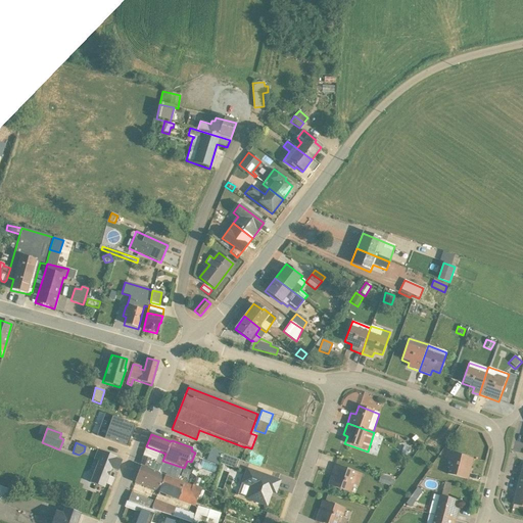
[(407,457),(409,448),(403,446),(400,455),(407,457)]
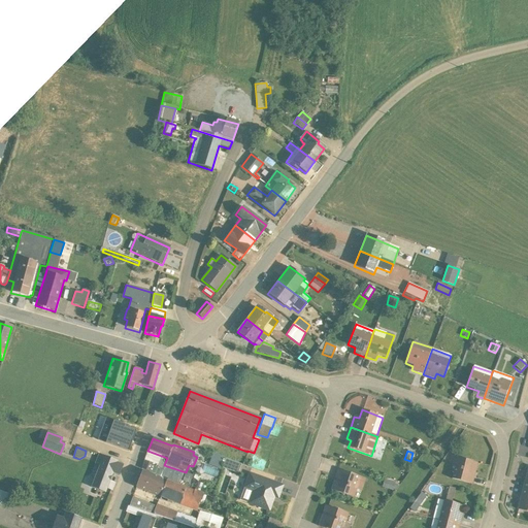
[(98,466),(90,488),(104,493),(106,489),(110,491),(113,483),(109,481),(112,473),(119,475),(123,465),(117,463),(118,462),(98,454),(94,464),(98,466)]
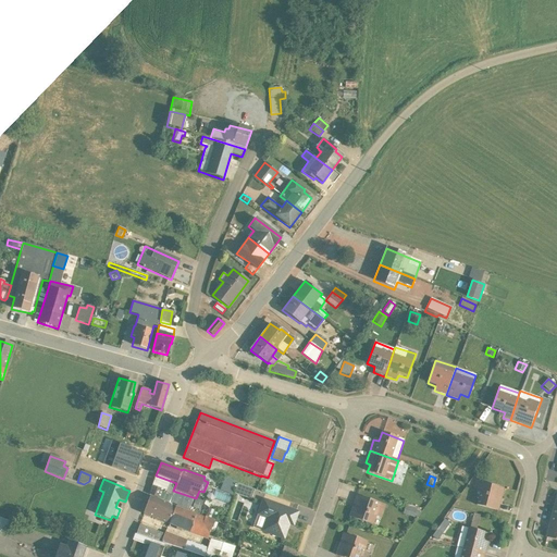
[(503,489),(479,482),(475,492),(479,493),(475,505),(497,510),(503,489)]
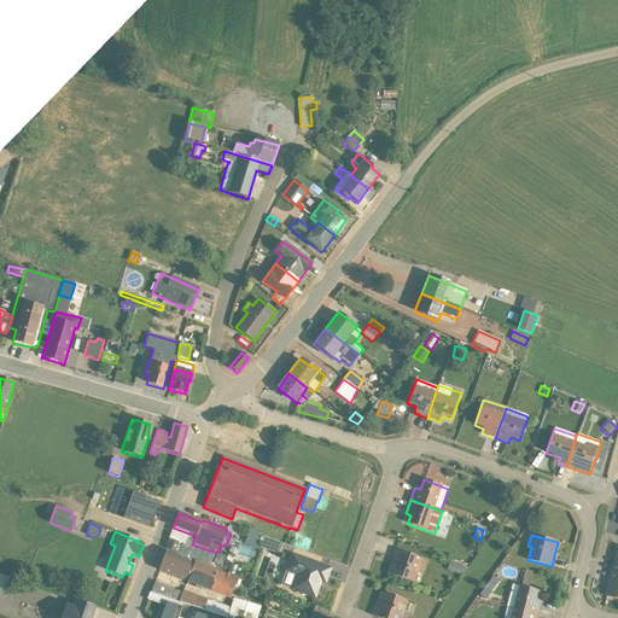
[(260,548),(278,554),(281,544),(263,537),(260,548)]
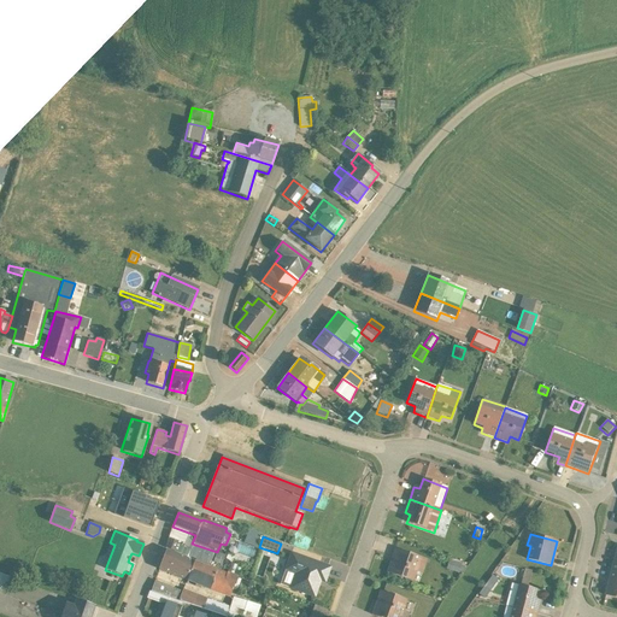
[(165,548),(177,553),(181,544),(177,542),(169,539),(165,548)]
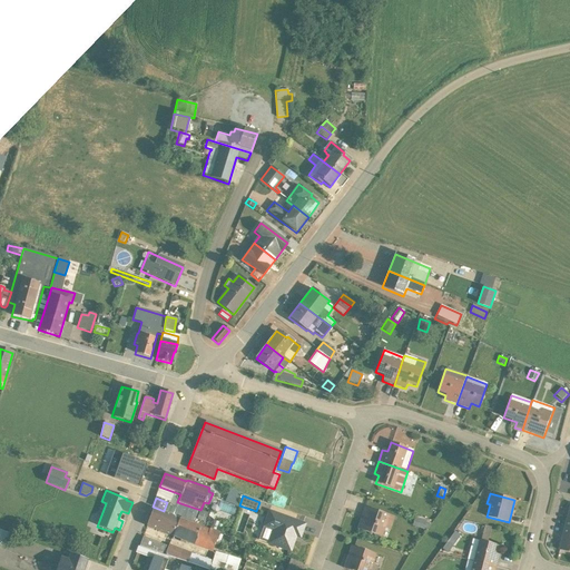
[(195,523),(200,510),(177,502),(176,505),(167,502),(164,511),(195,523)]
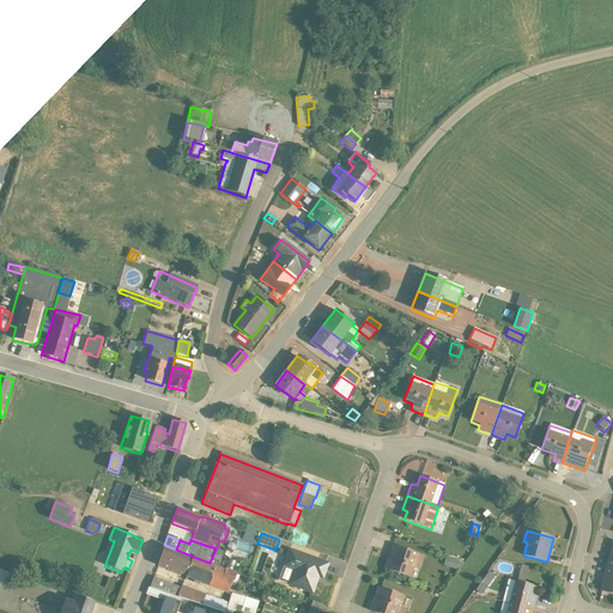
[(392,545),(383,569),(411,578),(414,568),(419,570),(424,557),(392,545)]
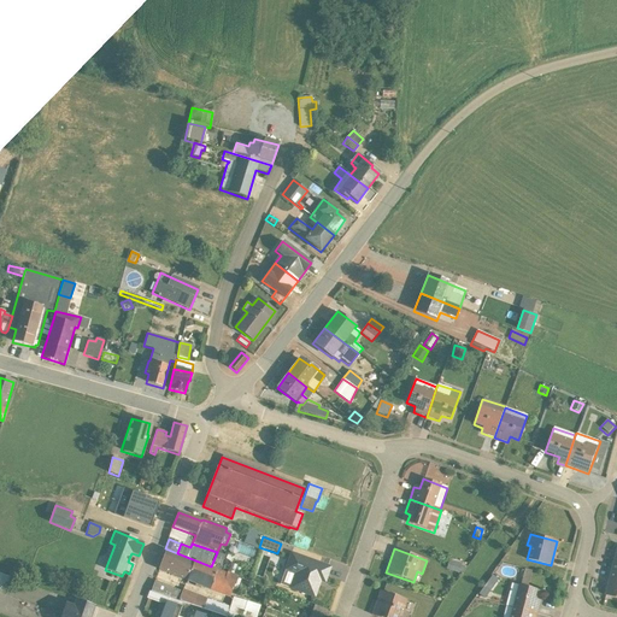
[(193,562),(165,551),(159,569),(186,581),(193,562)]
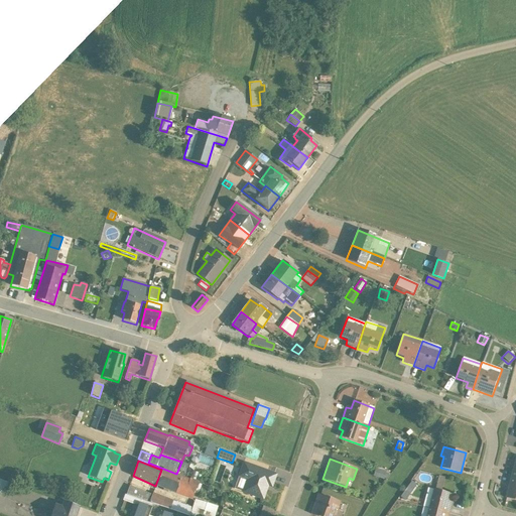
[(238,477),(234,489),(262,499),(267,486),(271,487),(275,475),(242,463),(237,477),(238,477)]
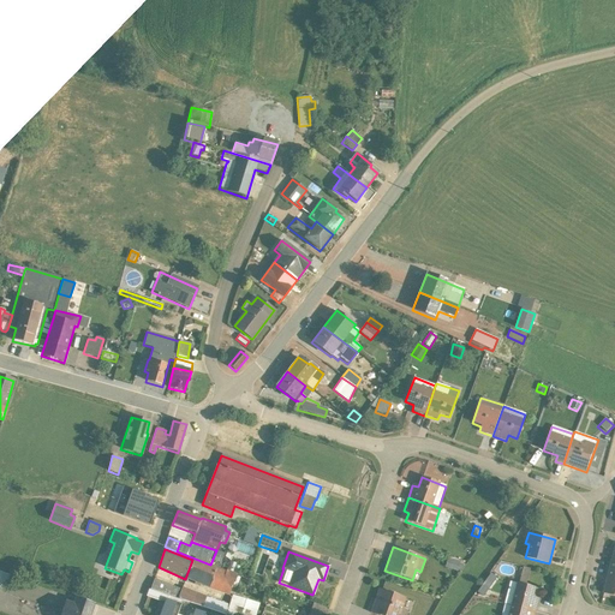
[(447,559),(445,567),(455,571),(457,568),(460,569),(464,562),(449,557),(448,560),(447,559)]
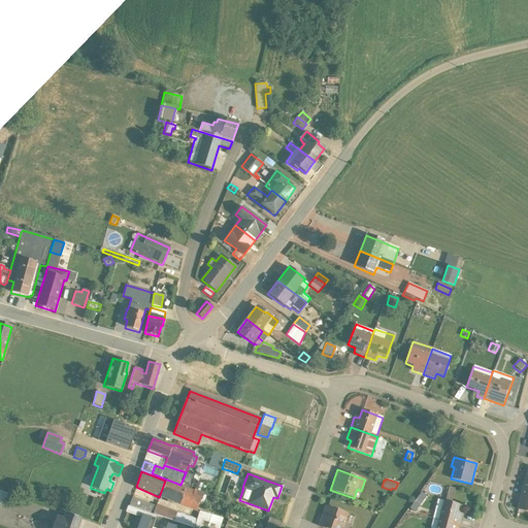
[(159,497),(179,505),(186,488),(165,481),(159,497)]
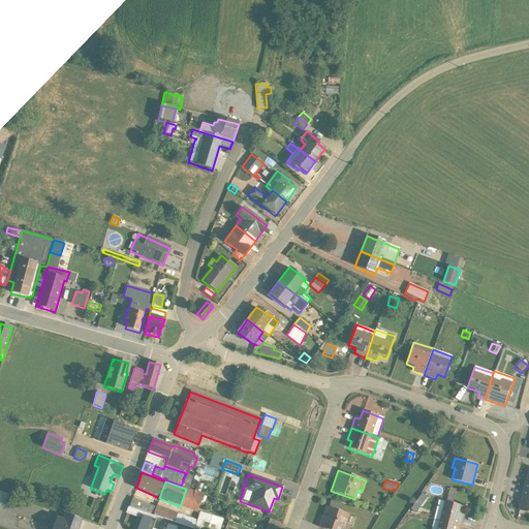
[(444,502),(443,501),(437,500),(433,519),(439,520),(439,521),(460,526),(463,516),(458,514),(460,506),(452,504),(456,490),(448,488),(444,502)]
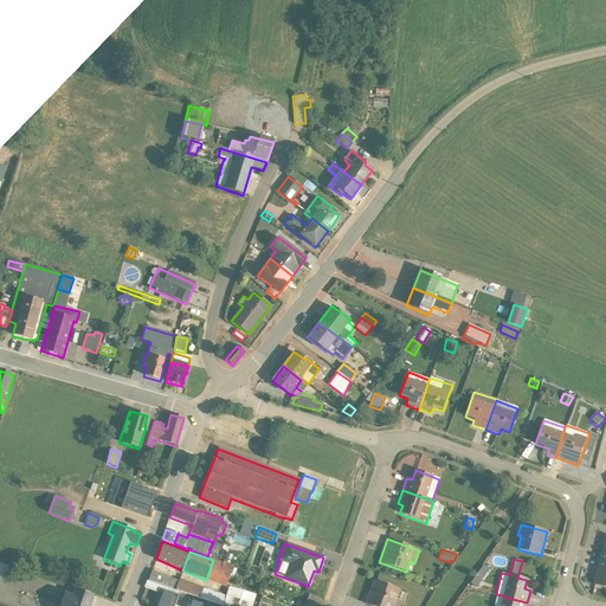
[(206,580),(225,587),(232,566),(223,562),(221,563),(213,560),(206,580)]
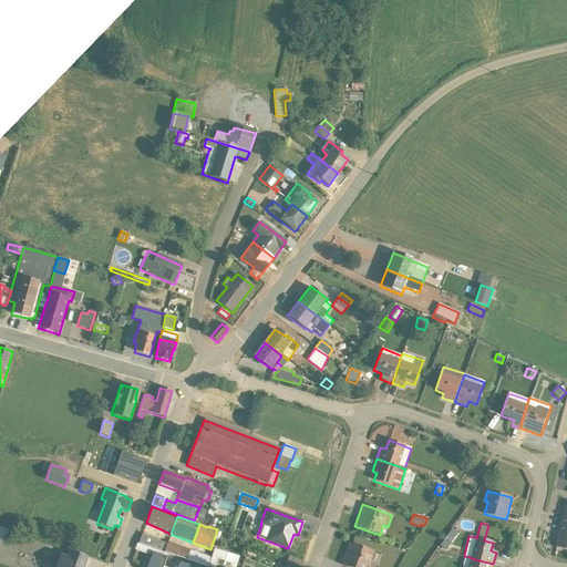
[(566,526),(562,525),(556,547),(566,550),(566,526)]
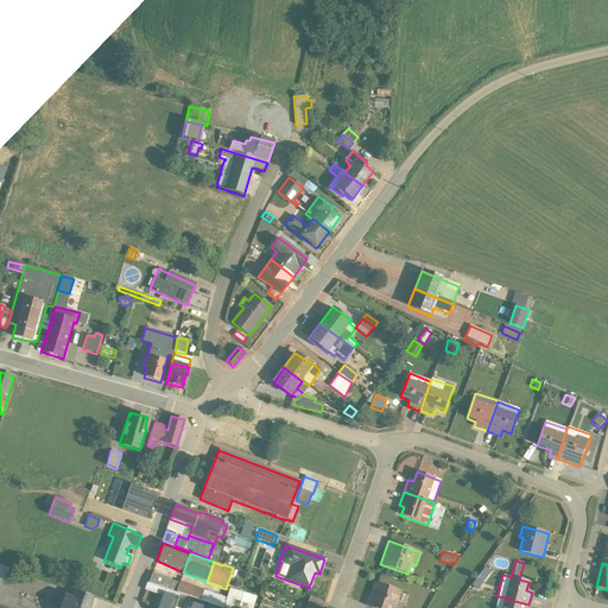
[(11,569),(0,564),(0,581),(6,583),(11,569)]
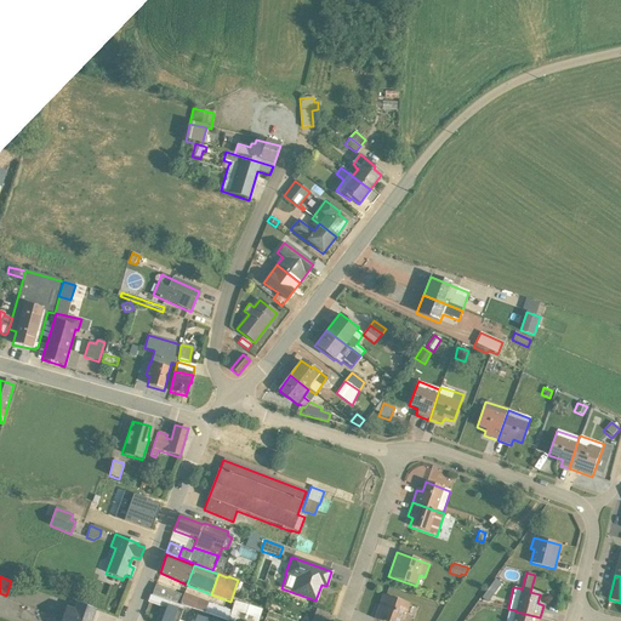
[(155,585),(152,596),(180,605),(183,596),(155,585)]
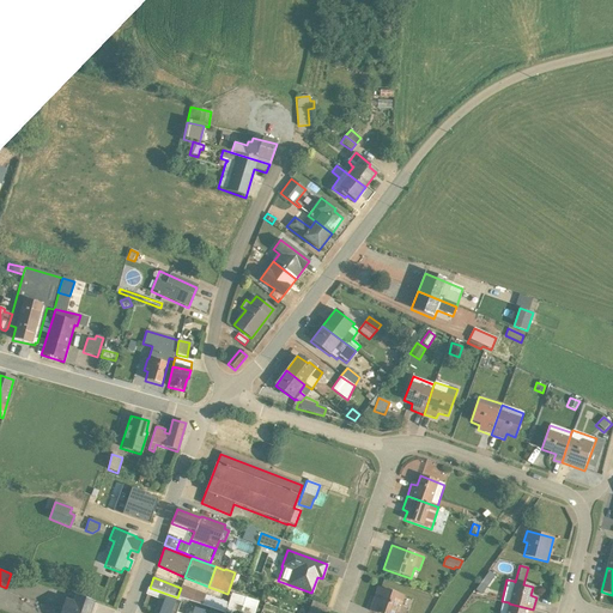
[(490,584),(480,582),(477,594),(486,596),(490,584)]
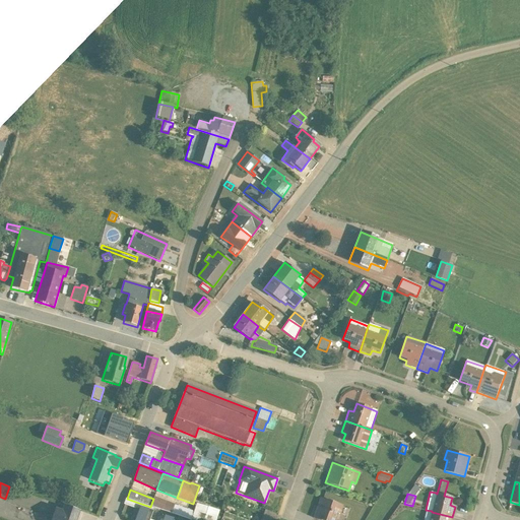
[(153,499),(150,507),(171,514),(174,506),(174,505),(154,498),(153,499)]
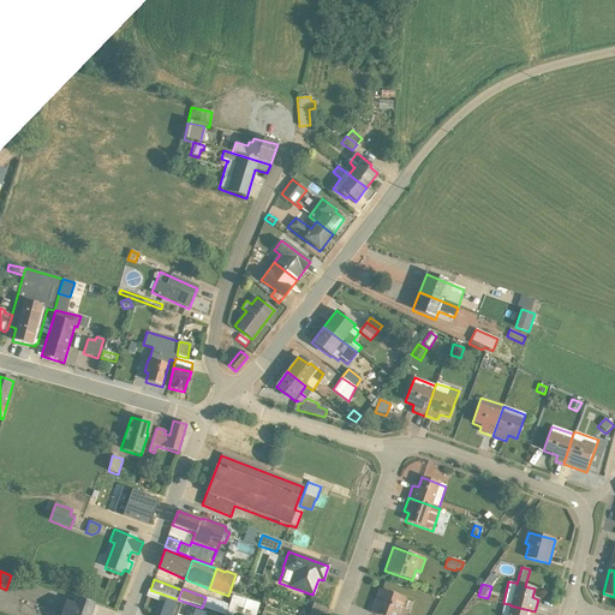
[(405,598),(378,590),(370,613),(376,614),(406,614),(407,611),(401,609),(405,598)]
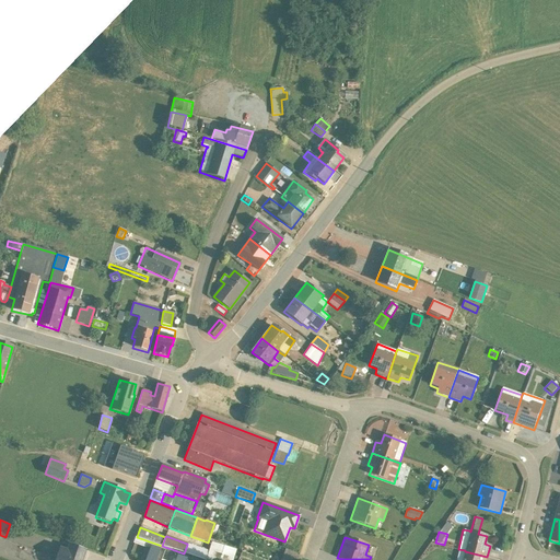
[(205,559),(232,559),(235,550),(211,543),(208,552),(205,559)]
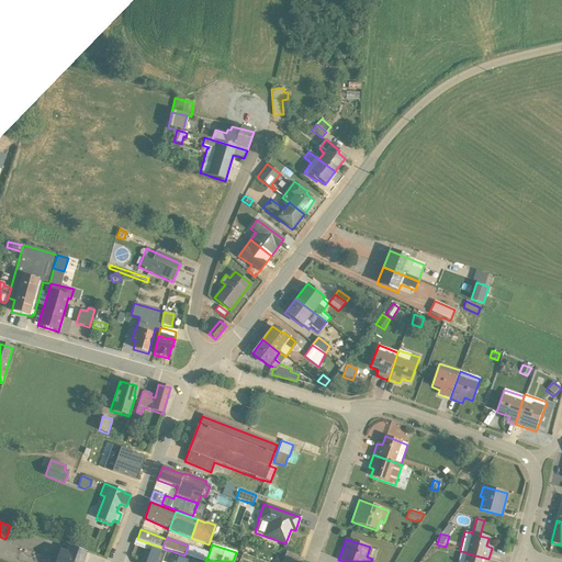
[(60,549),(56,559),(65,561),(82,561),(86,552),(69,547),(67,552),(60,549)]
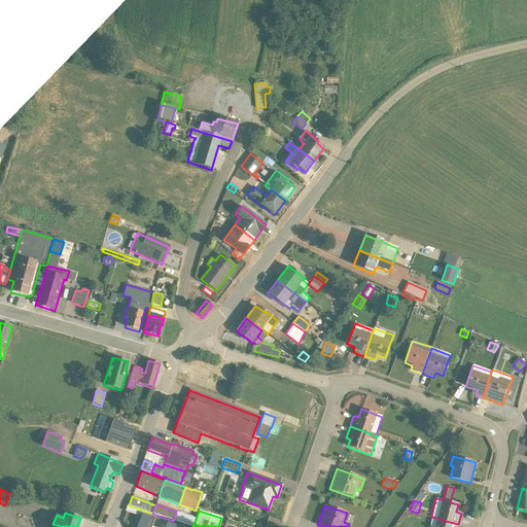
[(173,521),(189,526),(192,526),(196,520),(176,513),(173,521)]
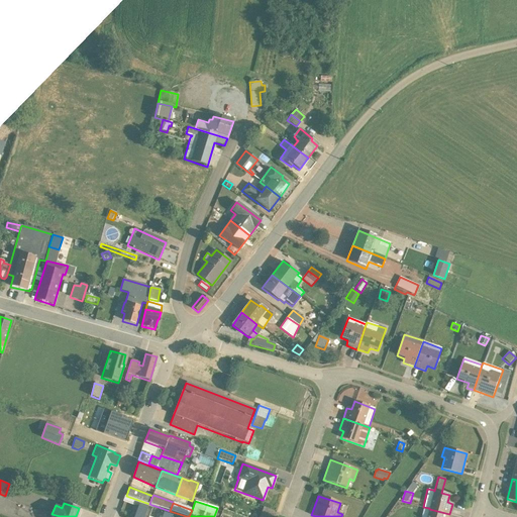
[(139,505),(134,516),(152,516),(148,516),(151,509),(139,505)]
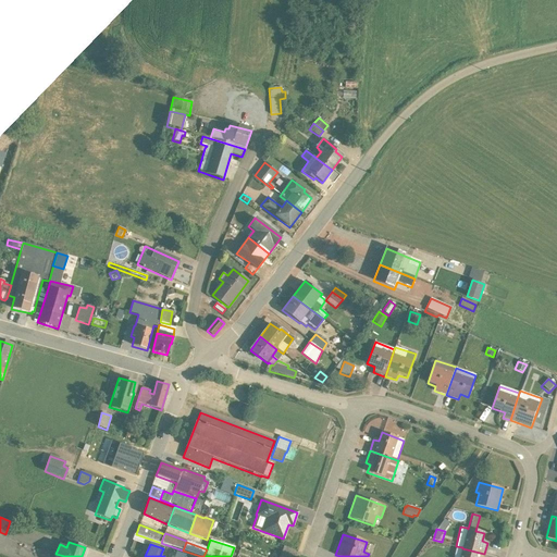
[(293,556),(295,552),(283,546),(279,556),(293,556)]
